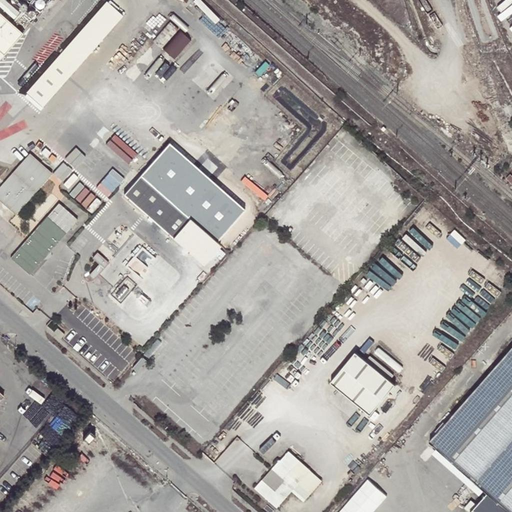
[(0,0),(0,6),(12,16),(17,10),(6,0),(0,0)]
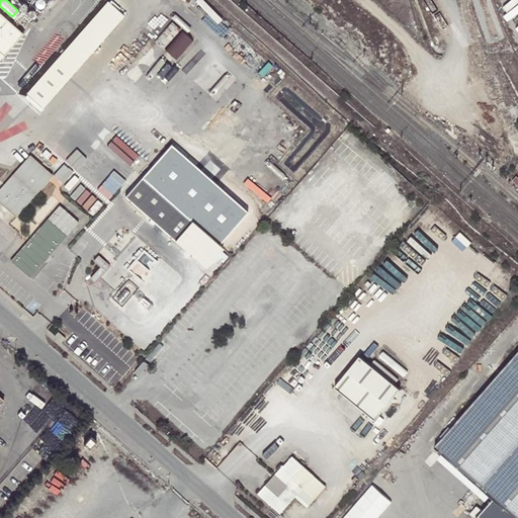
[(44,110),(130,11),(116,0),(109,0),(26,95),(44,110)]
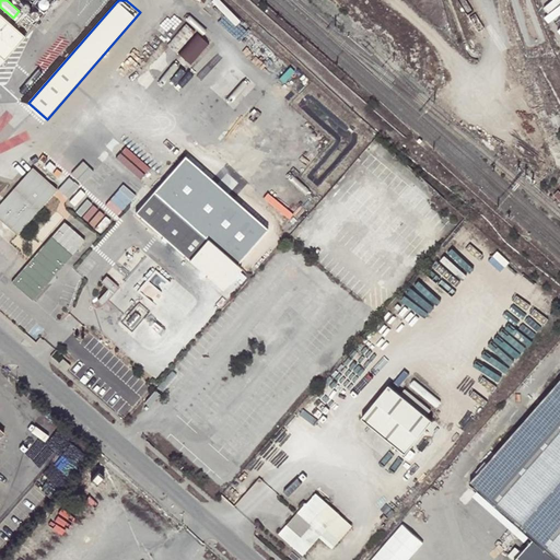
[(0,66),(25,37),(0,14),(0,66)]
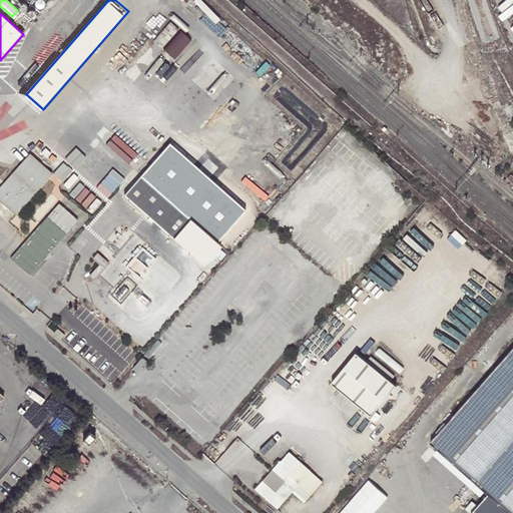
[(152,42),(172,59),(180,49),(190,58),(199,48),(169,22),(152,42)]
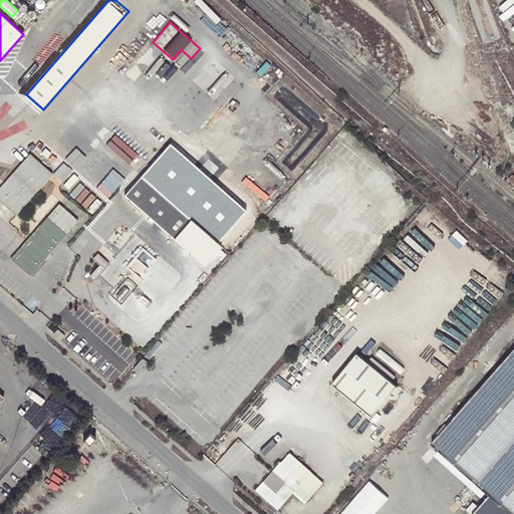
[(89,141),(72,159),(111,194),(129,176),(89,141)]
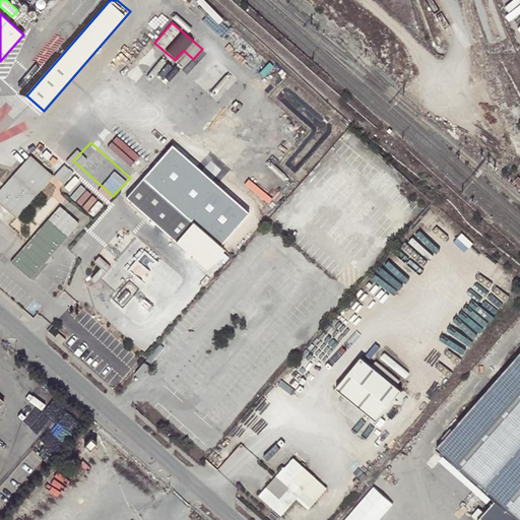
[(0,190),(0,203),(16,218),(54,177),(30,156),(0,190)]
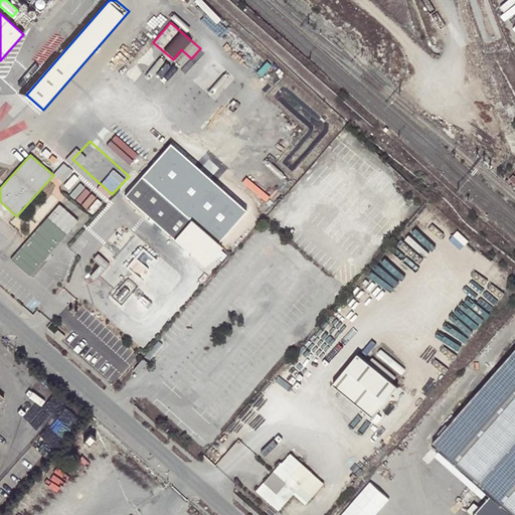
[(125,195),(174,238),(191,219),(141,176),(125,195)]
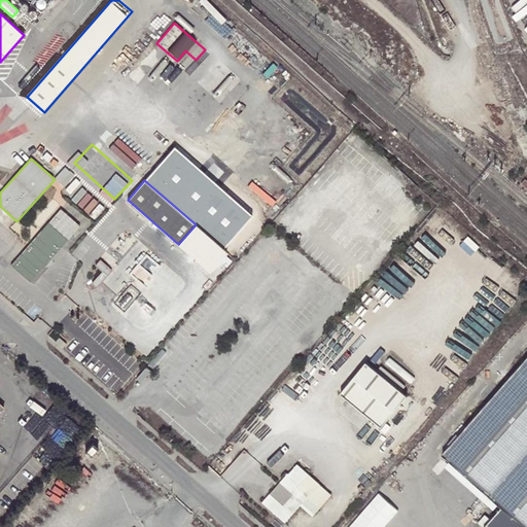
[(81,227),(62,210),(11,267),(31,284),(81,227)]
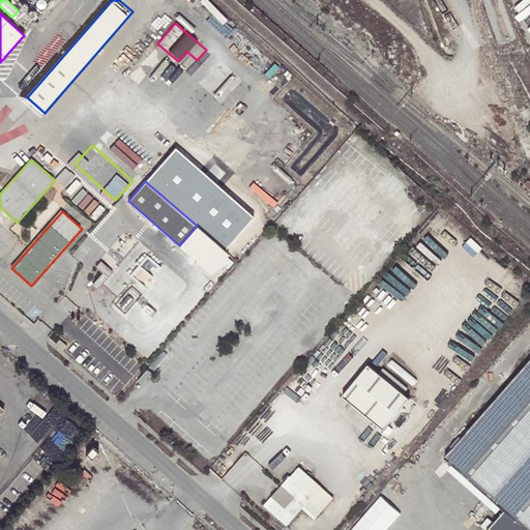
[(179,245),(210,273),(228,253),(197,226),(179,245)]
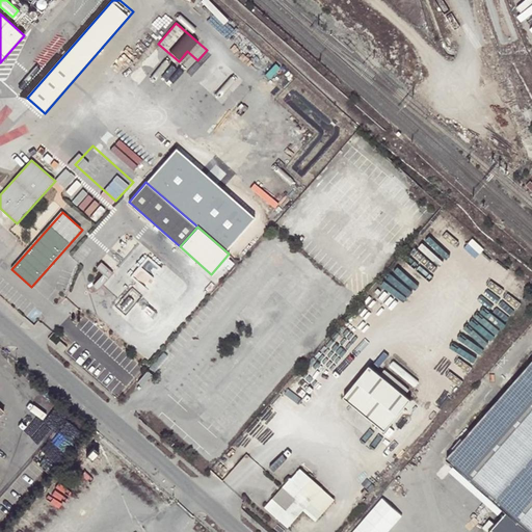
[(112,271),(104,265),(100,261),(95,267),(102,273),(91,285),(97,289),(112,271)]
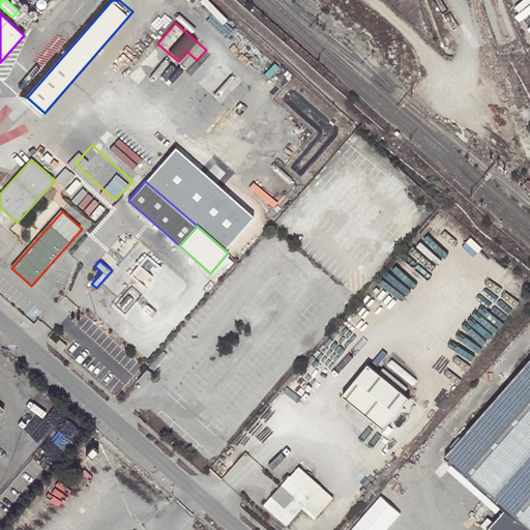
[(56,344),(63,349),(67,345),(60,339),(56,344)]
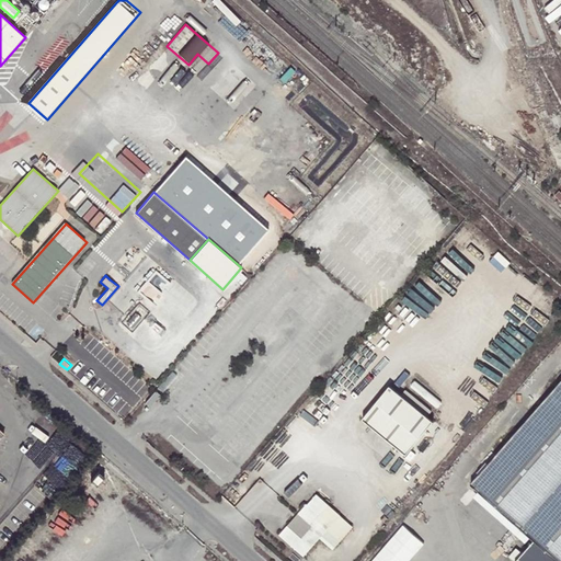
[(560,560),(560,380),(470,483),(534,539),(558,560),(560,560)]
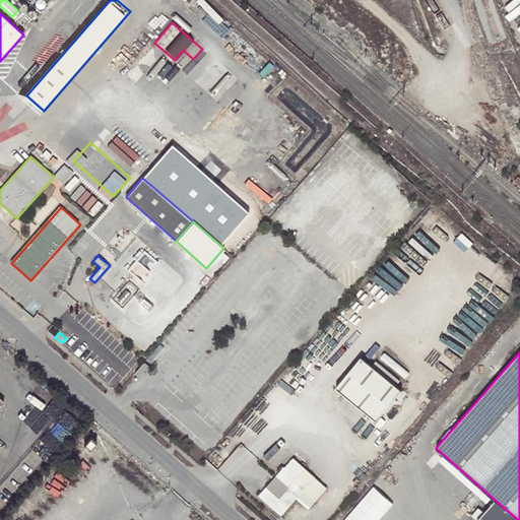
[(360,356),(334,389),(375,420),(400,389),(360,356)]
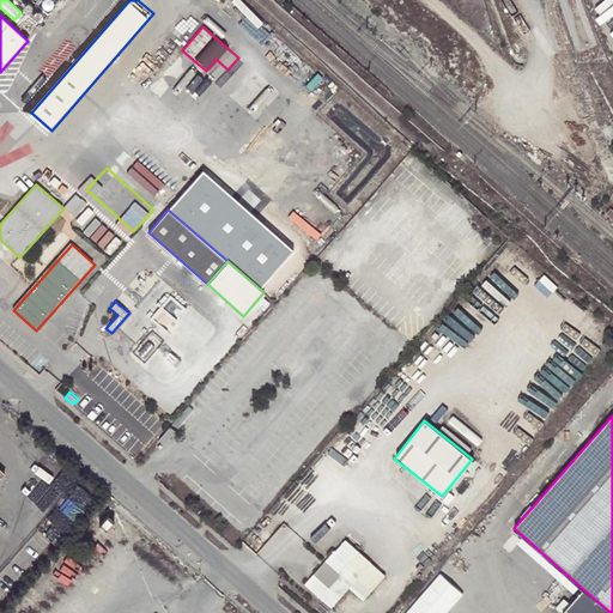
[(107,516),(99,523),(105,529),(113,522),(107,516)]
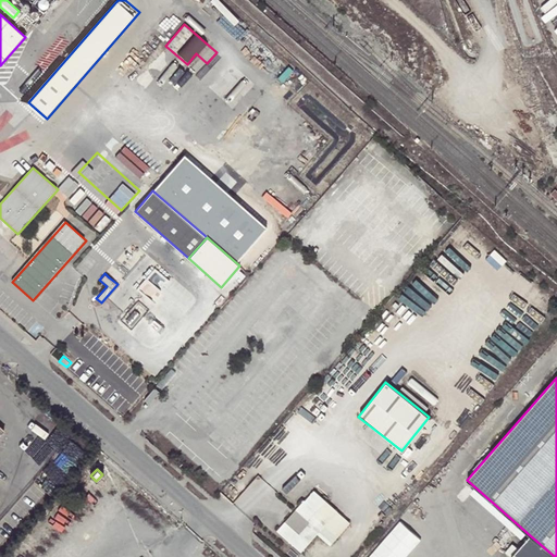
[(301,542),(323,517),(304,499),(296,510),(309,522),(300,532),(286,520),(277,530),(292,543),(296,537),(301,542)]
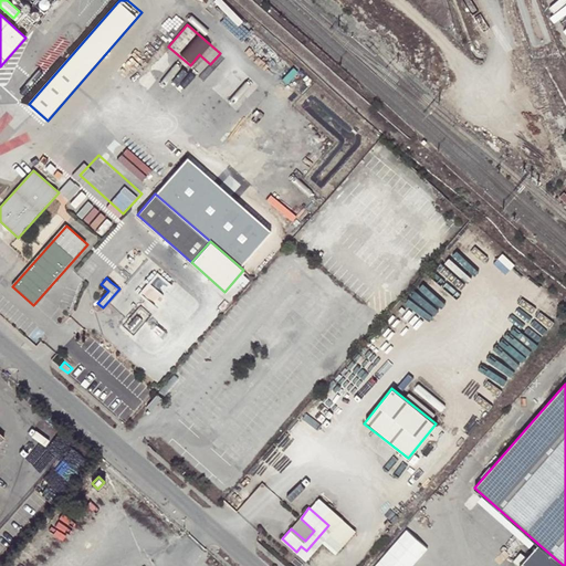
[(314,531),(301,519),(291,528),(305,541),(314,531)]
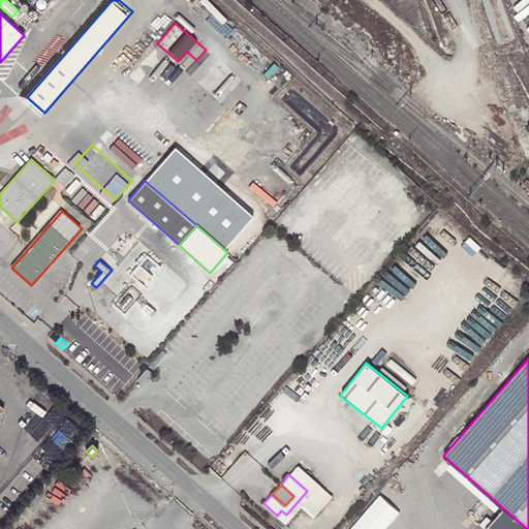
[(484,528),(526,528),(503,508),(493,520),(487,515),(478,524),(484,528)]
